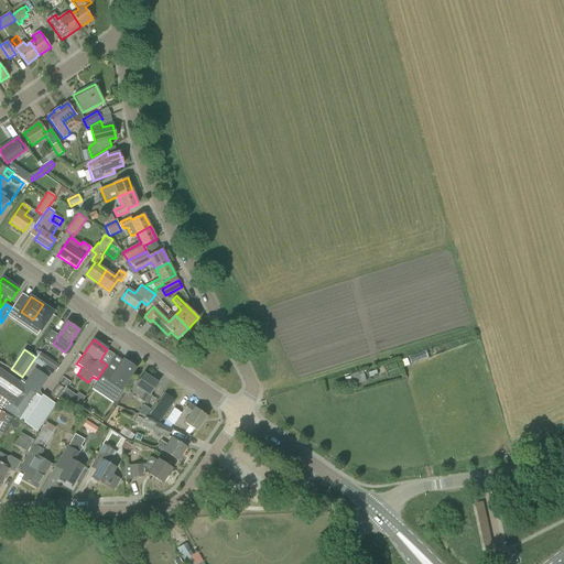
[(55,371),(60,366),(40,353),(35,358),(55,371)]
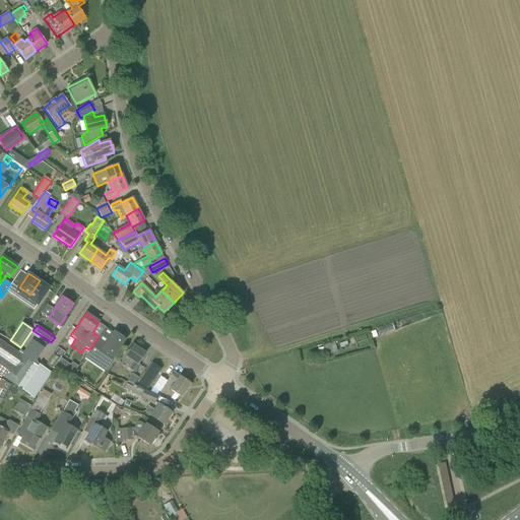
[(99,336),(89,349),(89,350),(84,358),(105,372),(123,346),(121,345),(125,338),(115,331),(111,337),(103,332),(100,336),(99,336)]
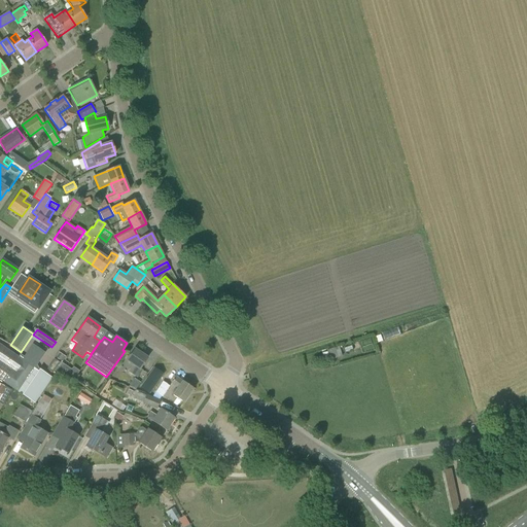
[(22,359),(0,344),(0,379),(18,391),(18,390),(33,399),(49,374),(43,370),(33,385),(26,380),(44,353),(32,345),(22,359)]
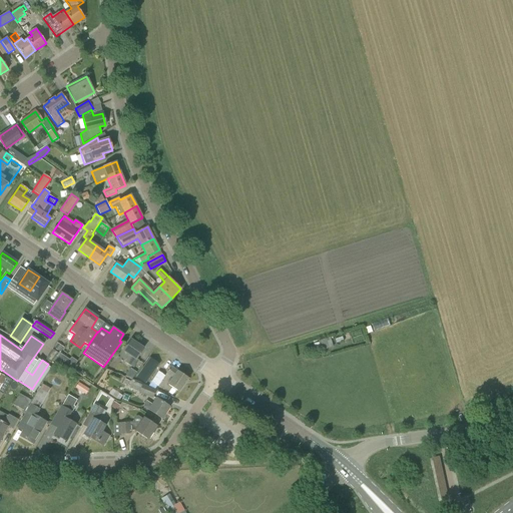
[(343,337),(336,340),(338,345),(345,342),(343,337)]
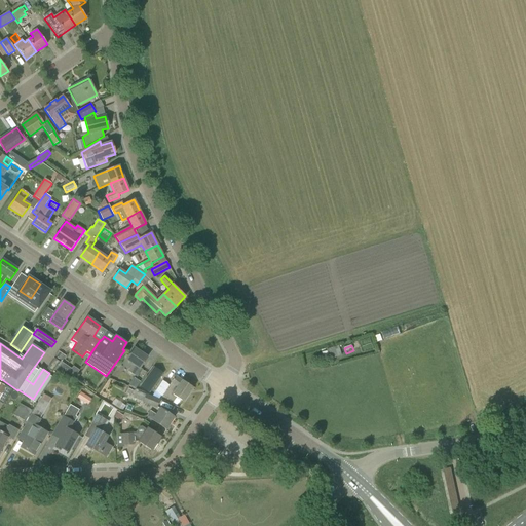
[(140,382),(146,373),(140,368),(148,357),(135,348),(127,360),(133,363),(127,371),(137,377),(136,379),(140,382)]
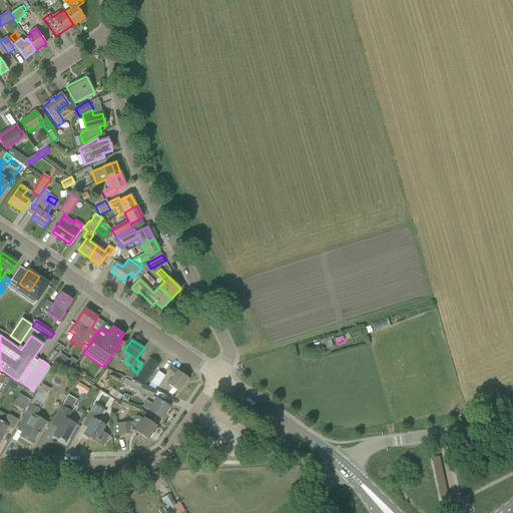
[(63,348),(57,343),(53,348),(60,353),(63,348)]
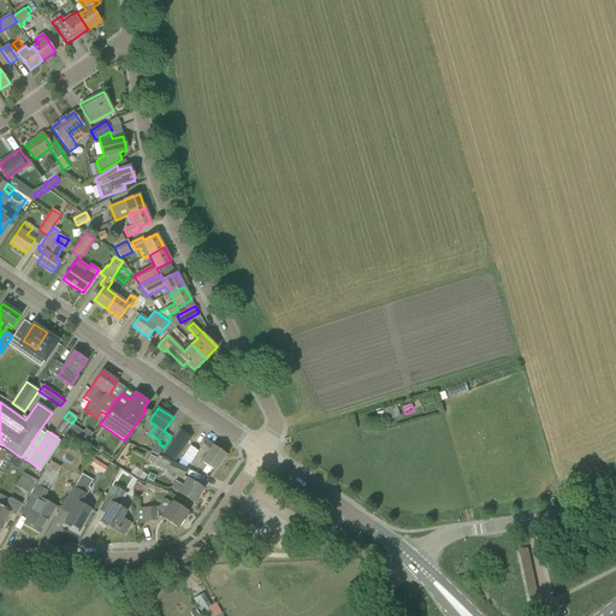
[(61,437),(70,425),(63,420),(54,432),(61,437)]
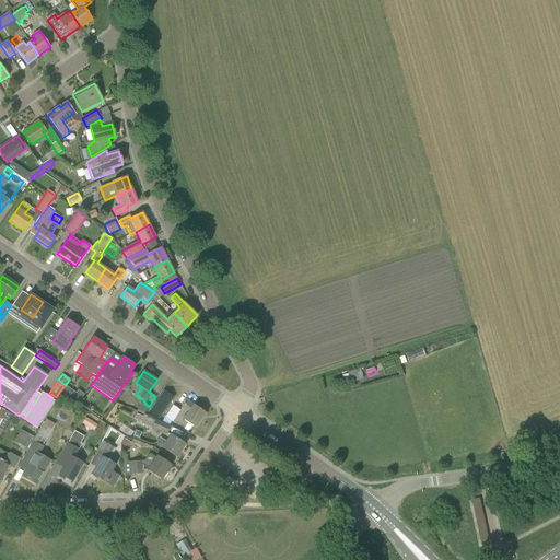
[(76,394),(65,386),(60,394),(77,405),(83,395),(78,391),(76,394)]
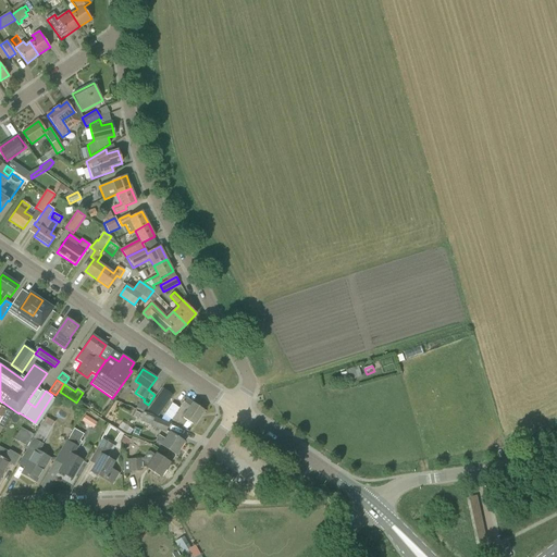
[(162,388),(147,410),(158,418),(169,401),(173,396),(162,388)]
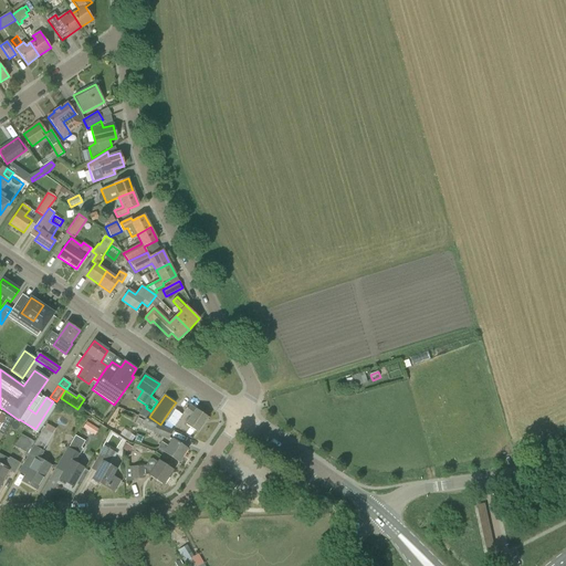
[(196,409),(188,405),(182,412),(190,418),(186,423),(198,431),(208,417),(196,409)]
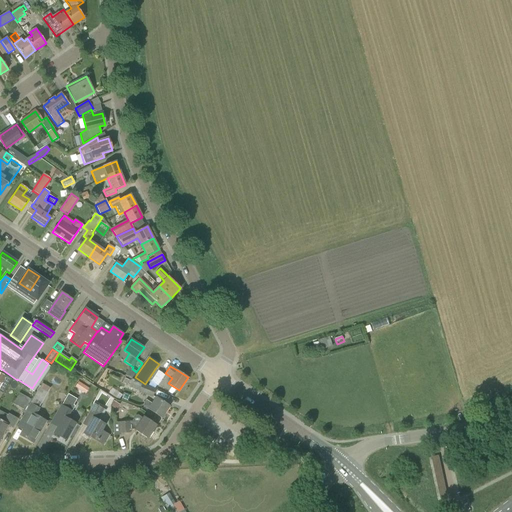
[(157,371),(150,382),(157,387),(164,375),(157,371)]
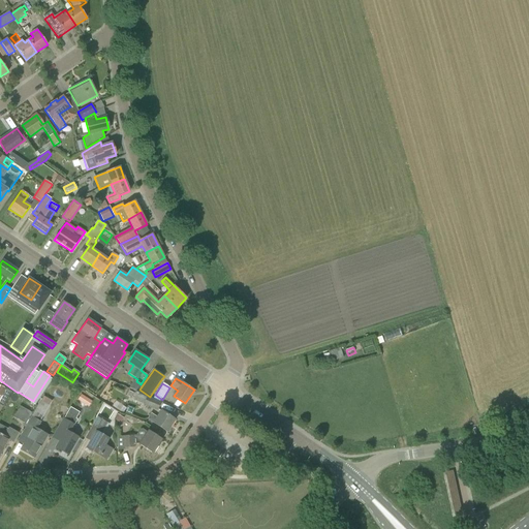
[(146,397),(136,393),(133,400),(143,404),(143,405),(157,410),(161,402),(147,397),(146,397)]
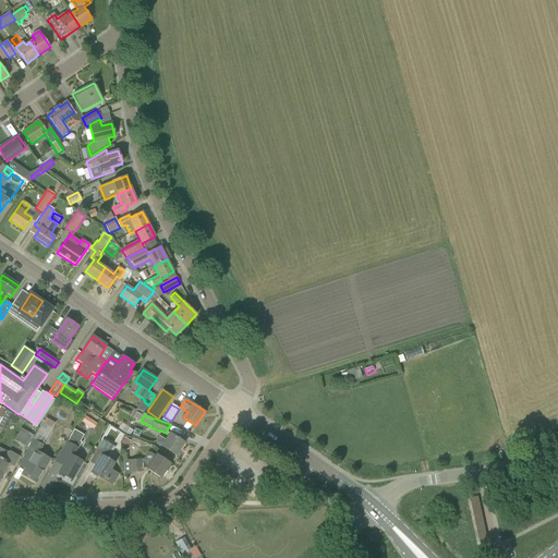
[(89,427),(94,422),(85,416),(82,422),(89,427)]
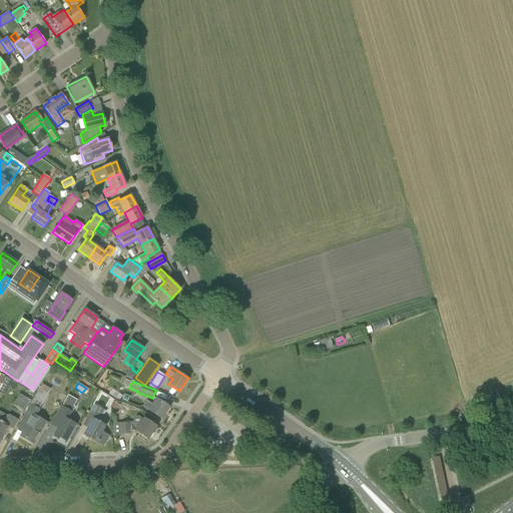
[(46,393),(49,389),(42,385),(39,389),(23,416),(29,420),(20,435),(33,443),(45,422),(41,419),(42,417),(37,414),(39,410),(38,409),(47,394),(46,393)]
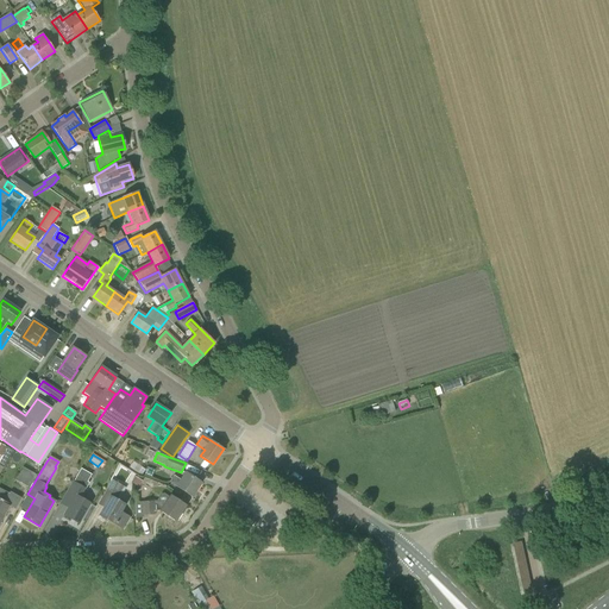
[(142,476),(145,470),(132,462),(129,468),(137,473),(142,476)]
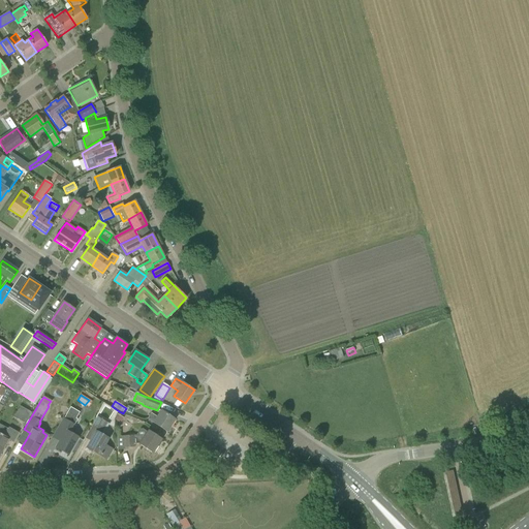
[(25,424),(31,413),(20,407),(13,417),(25,424)]
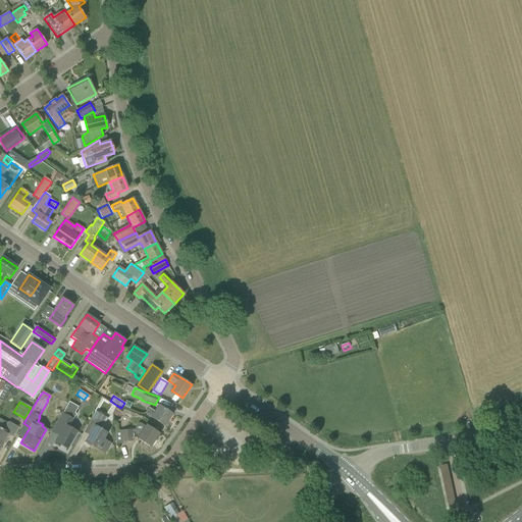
[(74,413),(77,407),(69,402),(62,413),(61,412),(55,424),(62,428),(55,440),(67,448),(76,431),(68,426),(72,419),(73,419),(75,414),(74,413)]
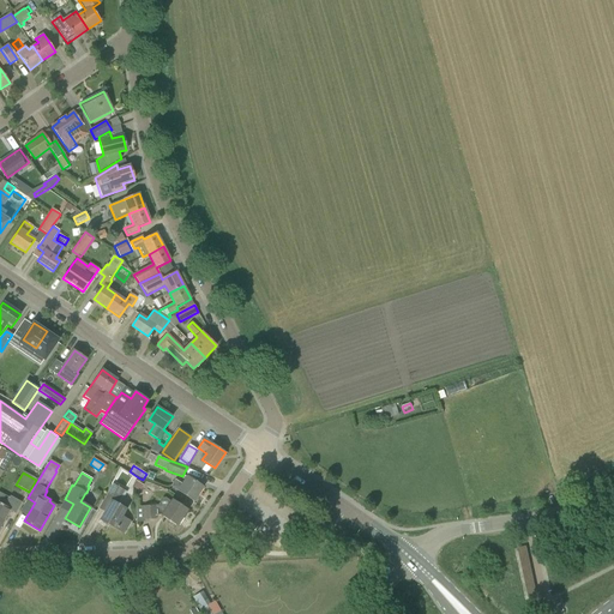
[(203,486),(187,476),(181,485),(174,480),(170,487),(178,492),(178,489),(193,500),(203,486)]
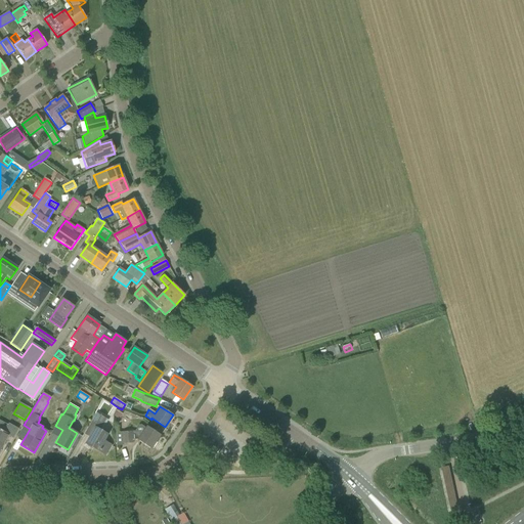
[(119,420),(122,415),(116,410),(114,416),(119,420)]
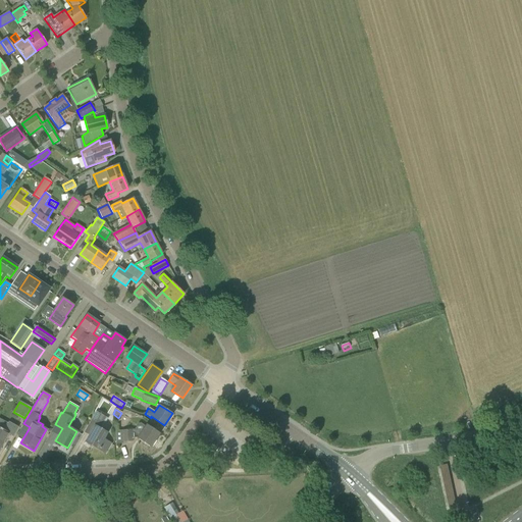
[(106,452),(110,442),(103,438),(106,432),(101,429),(107,419),(95,412),(87,426),(92,428),(85,441),(98,449),(98,448),(106,452)]
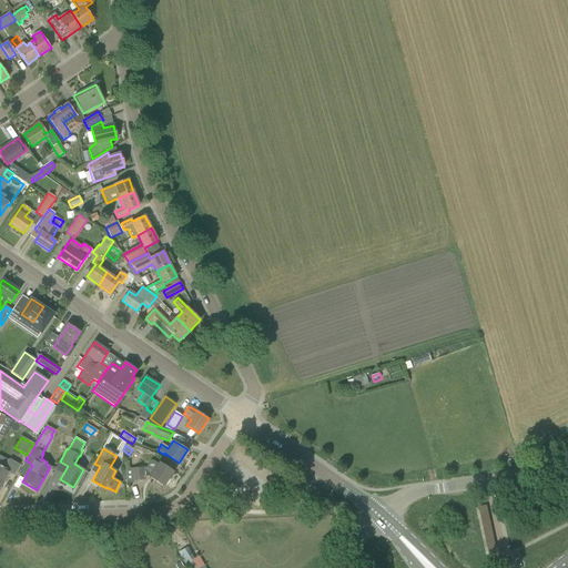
[(158,464),(152,460),(150,462),(145,467),(144,468),(144,467),(134,467),(134,468),(128,469),(128,463),(122,463),(123,480),(125,480),(127,484),(133,483),(133,479),(144,479),(144,475),(151,474),(149,476),(163,486),(173,470),(160,462),(158,464)]
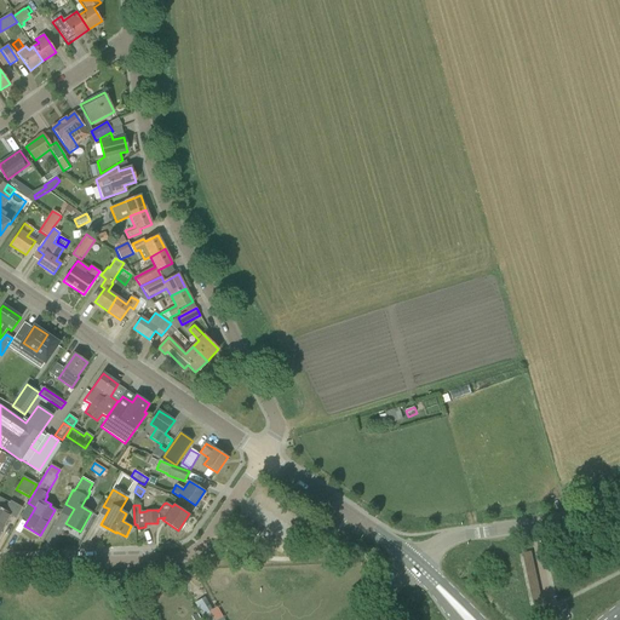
[(204,619),(217,619),(212,609),(202,615),(204,619)]
